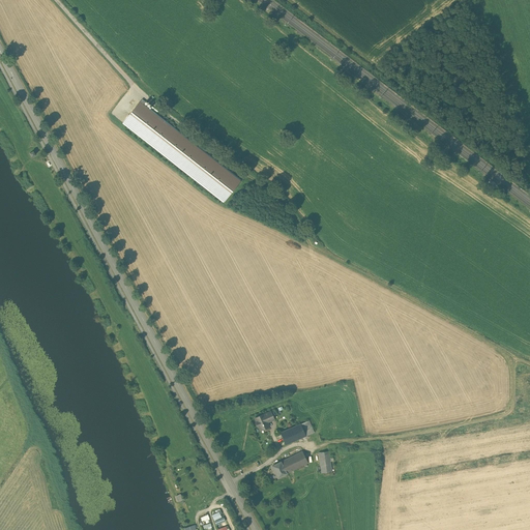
[(240,181),(140,101),(123,123),(224,202),(240,181)]
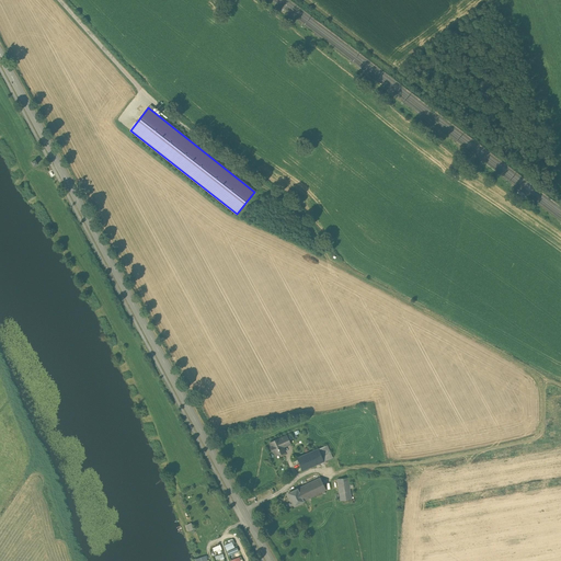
[(119,122),(127,111),(125,110),(117,119),(119,122)]
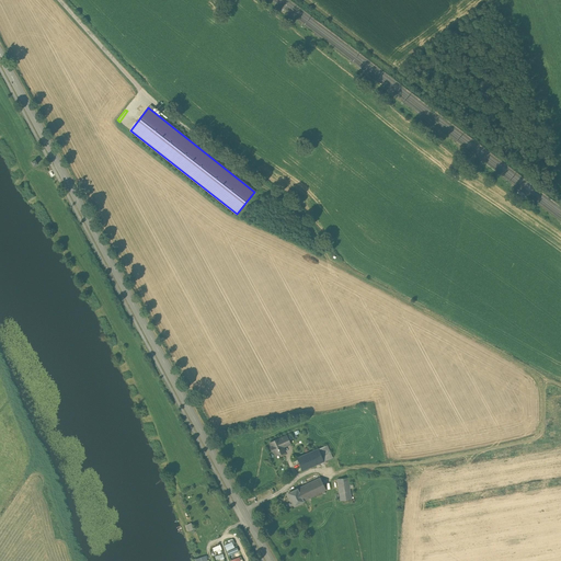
[(279,438),(270,443),(272,447),(271,447),(272,451),(273,451),(275,454),(279,453),(279,454),(285,451),(283,445),(289,442),(286,435),(279,438)]
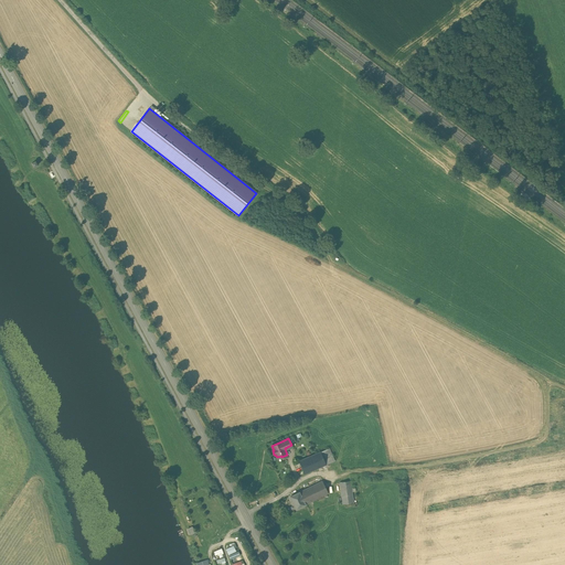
[(320,452),(298,461),(304,475),(326,465),(320,452)]
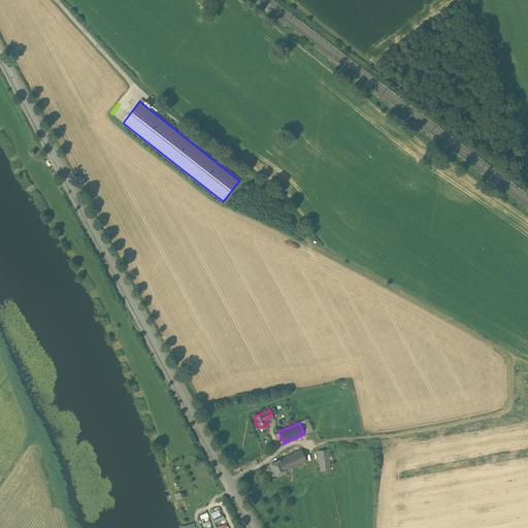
[(329,449),(318,450),(320,470),(331,470),(329,449)]
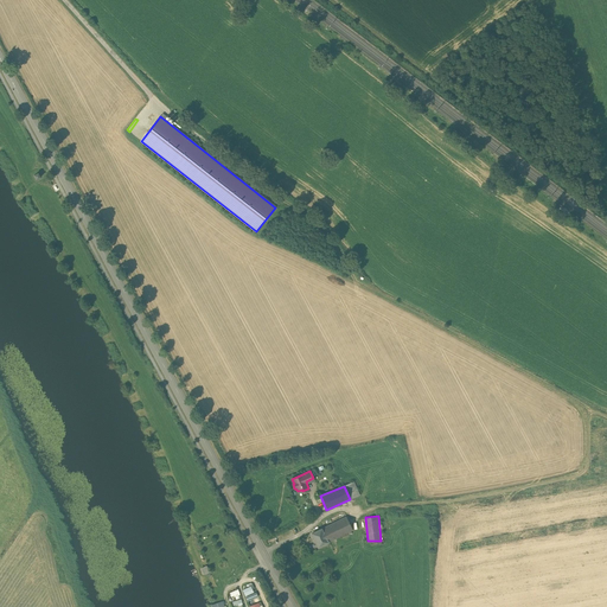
[(346,517),(323,528),(328,542),(352,530),(346,517)]
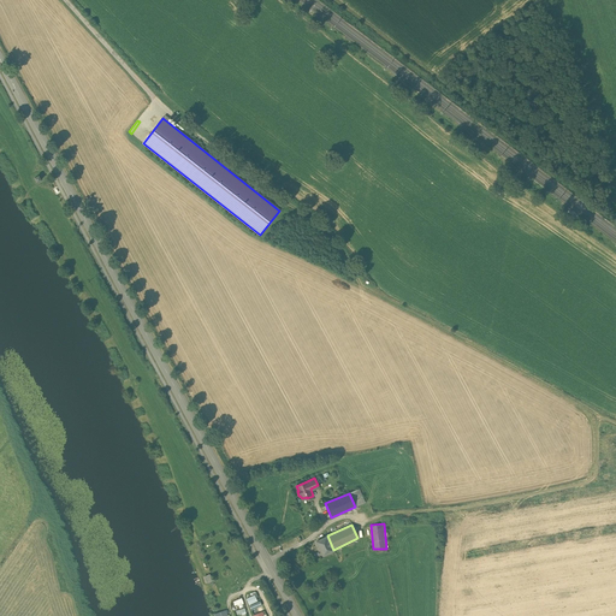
[(327,535),(315,540),(323,555),(333,550),(327,535)]
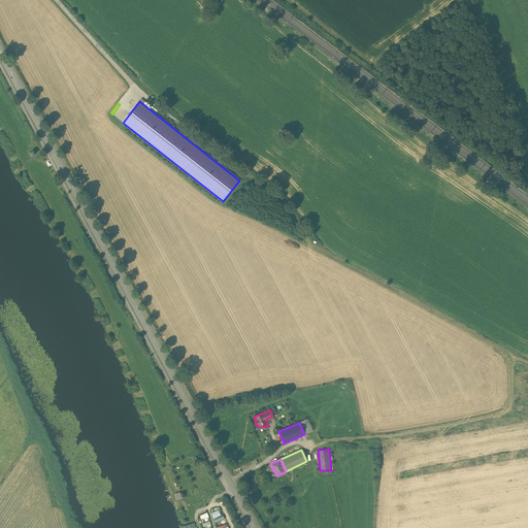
[(174,494),(176,500),(183,498),(179,492),(174,494)]
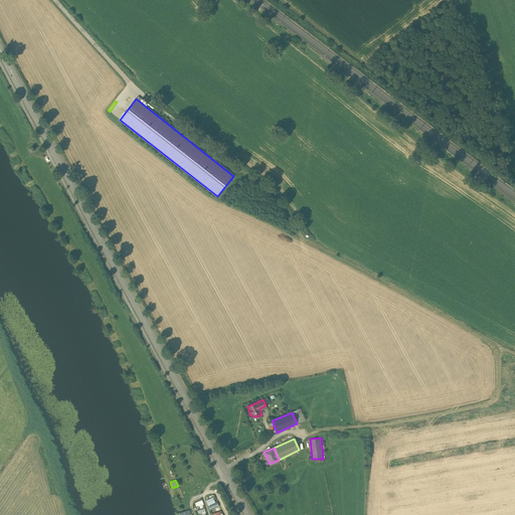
[(214,494),(209,496),(209,498),(205,500),(207,505),(215,502),(214,499),(215,498),(214,494)]
